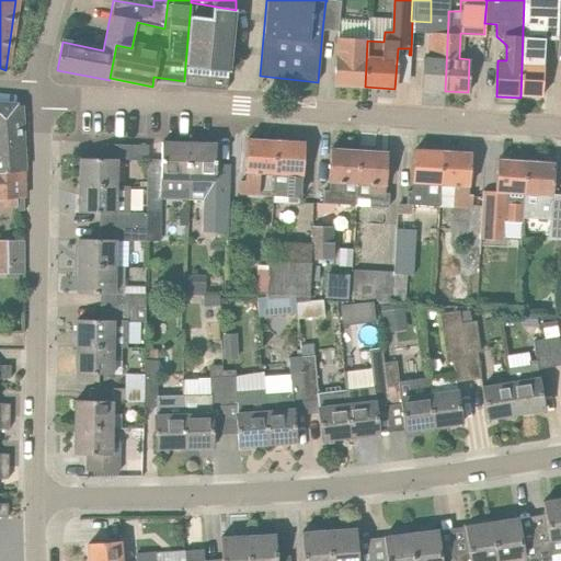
[(542,63),(544,37),(558,36),(558,14),(559,1),(558,0),(524,0),(521,98),(542,99),(542,63)]
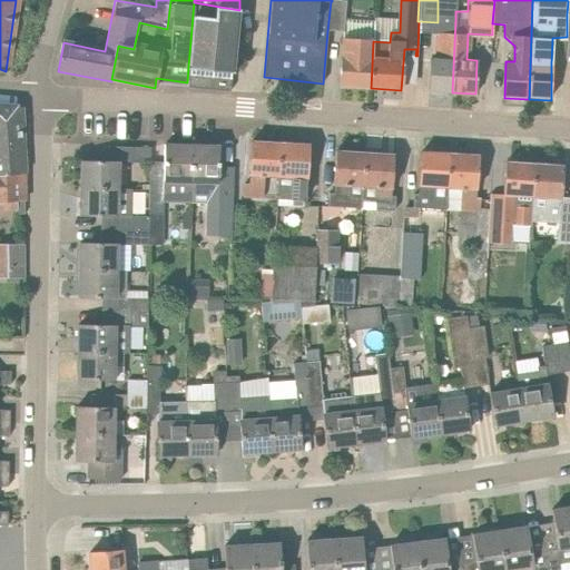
[(331,1),(327,31),(343,33),(346,3),(344,3),(332,1),(331,1)]
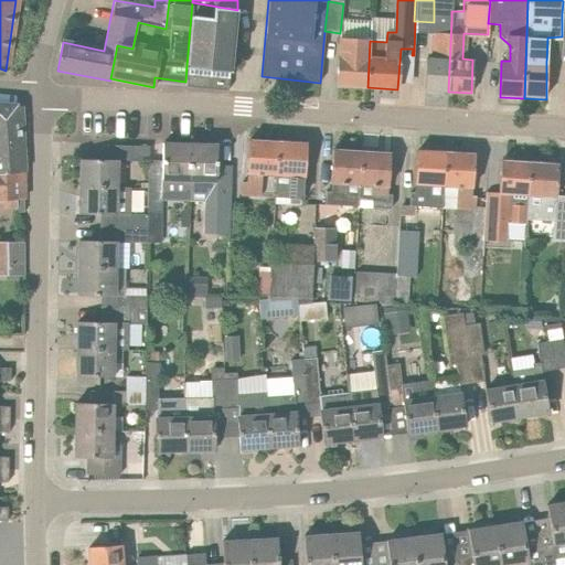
[(205,68),(230,72),(231,73),(237,10),(192,2),(187,66),(205,68)]
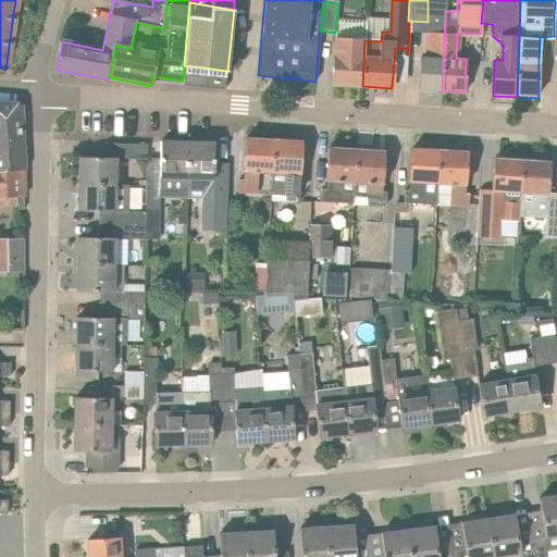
[(433,21),(428,21),(428,22),(426,34),(425,58),(420,58),(418,89),(442,90),(445,19),(433,17),(433,21)]
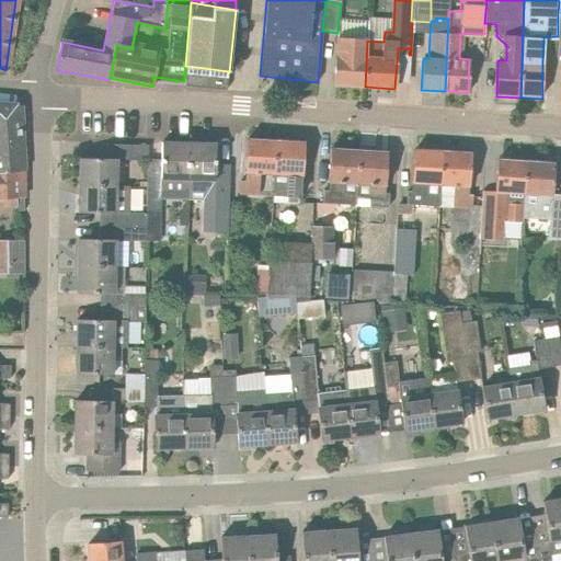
[(336,39),(334,86),(365,87),(367,41),(336,39)]
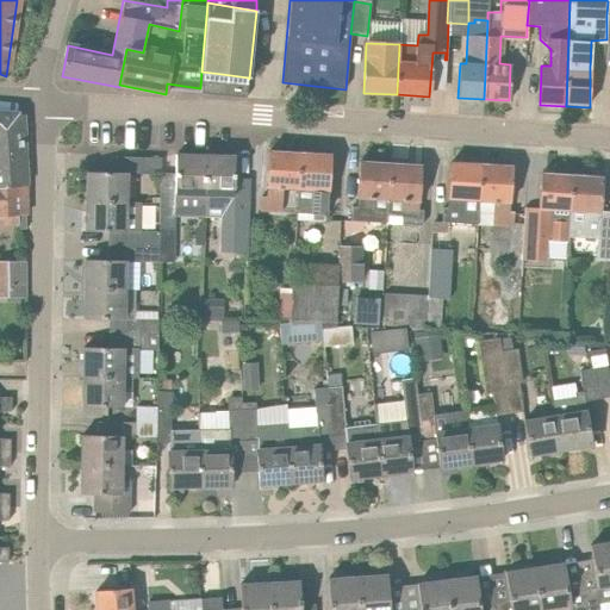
[(200,91),(246,98),(248,78),(222,74),(201,72),(200,88),(200,91)]
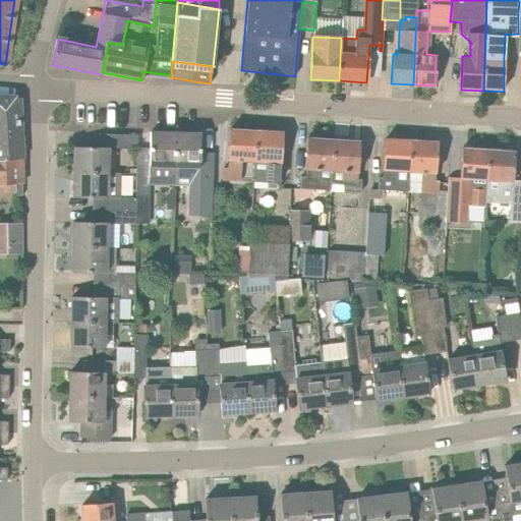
[(22,159),(18,99),(0,97),(0,192),(14,192),(14,195),(20,195),(20,196),(21,196),(21,183),(22,159)]
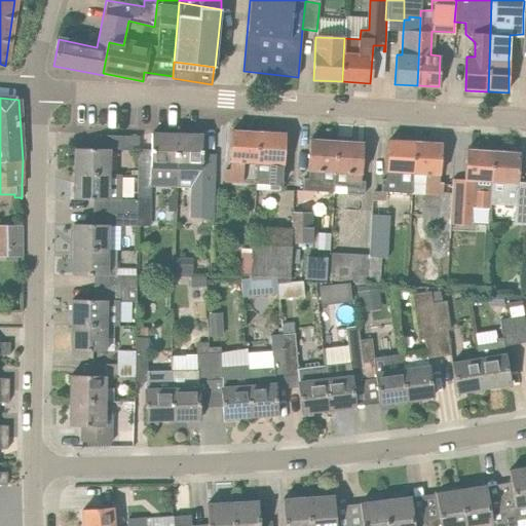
[(243,162),(256,163),(258,133),(231,132),(229,170),(226,170),(225,181),(242,183),(243,162)]
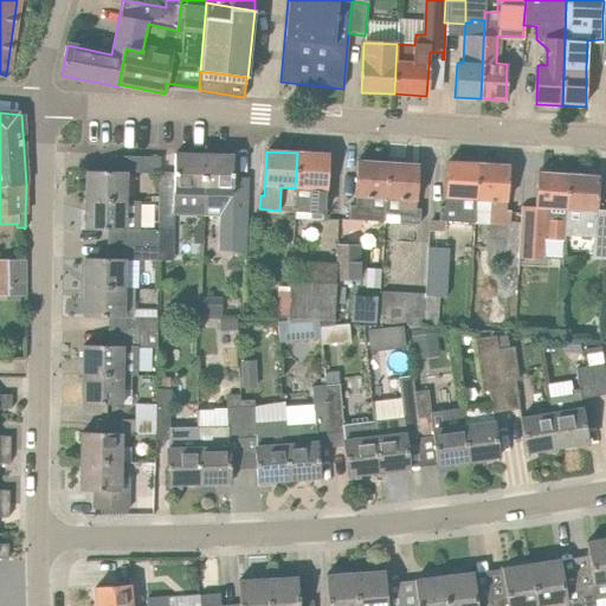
[(297,153),(295,188),(297,188),(296,207),(309,208),(309,217),(309,219),(322,219),(323,191),(326,191),(328,155),(297,153)]
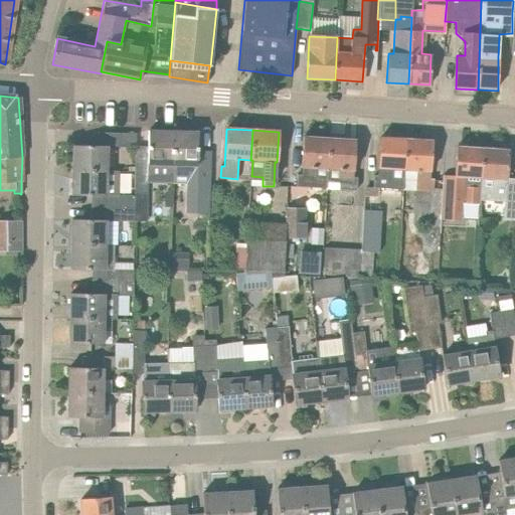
[(135,148),(134,194),(148,194),(148,182),(171,182),(173,132),(148,131),(148,147),(135,147),(135,148)]
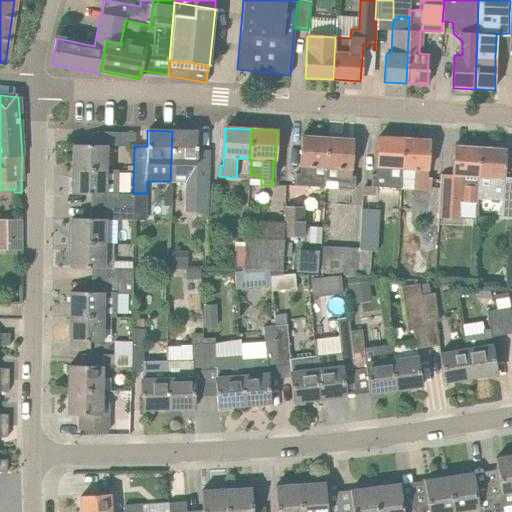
[(197,131),(172,131),(170,181),(184,181),(184,198),(208,198),(208,152),(197,152),(197,131)]
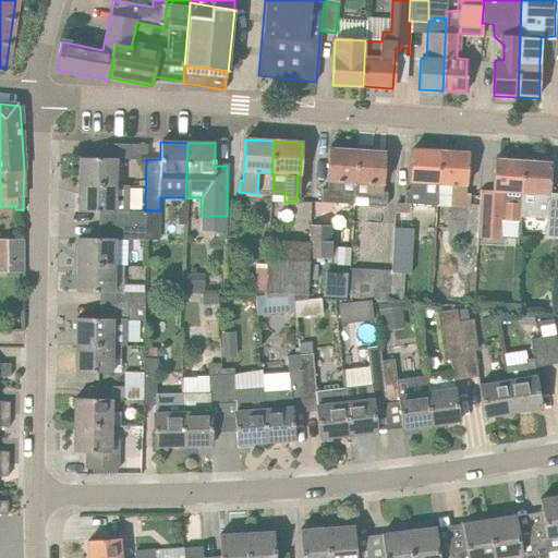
[(146,160),(146,159),(147,145),(107,144),(107,158),(80,158),(79,185),(113,185),(113,159),(146,160)]
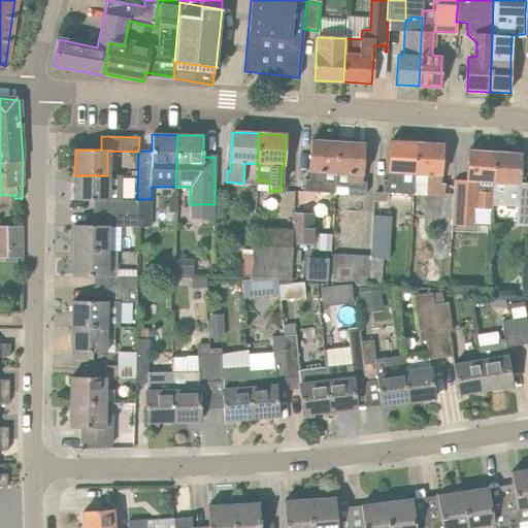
[(334,194),(335,188),(334,188),(337,142),(310,140),(308,173),(308,179),(305,179),(304,192),(334,194)]
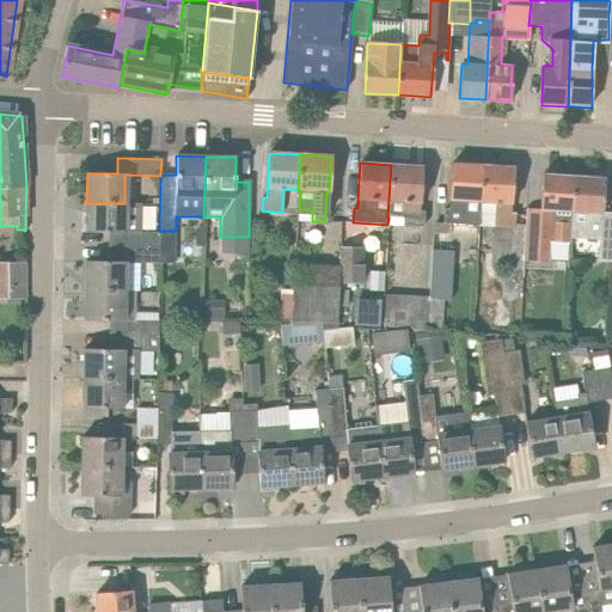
[(479,226),(479,225),(478,225),(482,166),(451,164),(452,208),(444,208),(444,224),(479,226)]
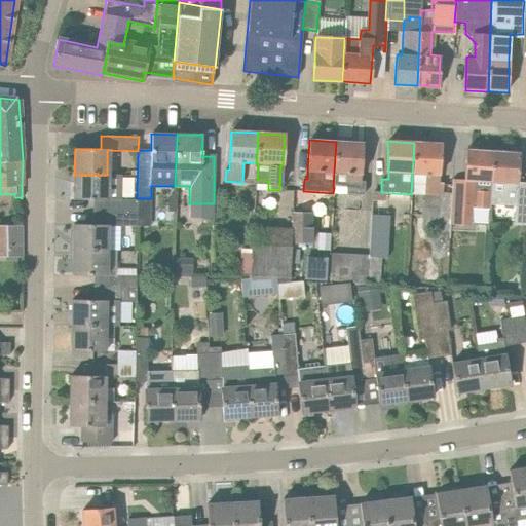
[(333,187),(334,187),(346,187),(346,193),(363,194),(364,182),(361,182),(363,144),(336,142),(333,187)]
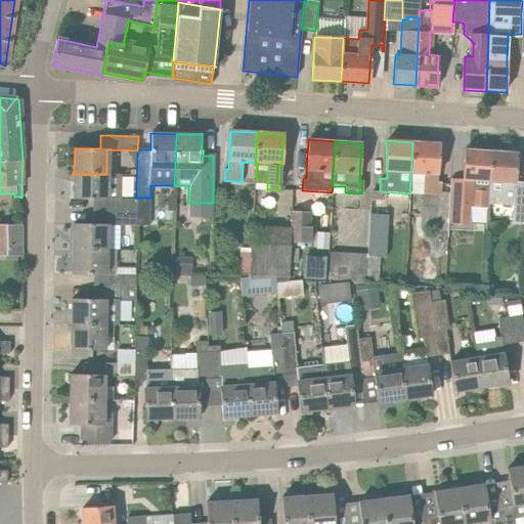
[(409,192),(410,192),(423,192),(421,229),(443,230),(444,181),(438,181),(440,144),(412,142),(409,192)]
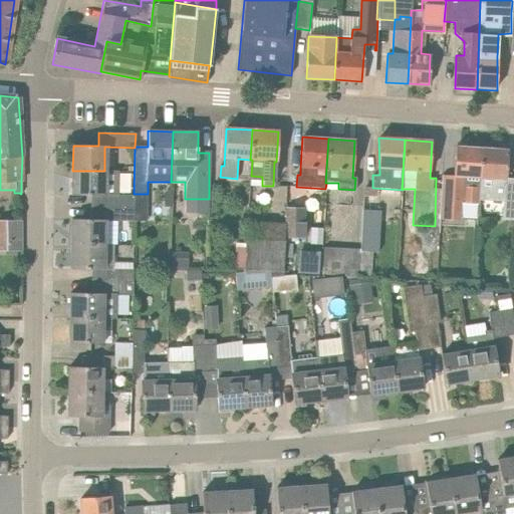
[(480,203),(480,201),(481,177),(480,177),(481,149),(455,147),(455,179),(442,179),(440,220),(459,221),(461,202),(480,203)]
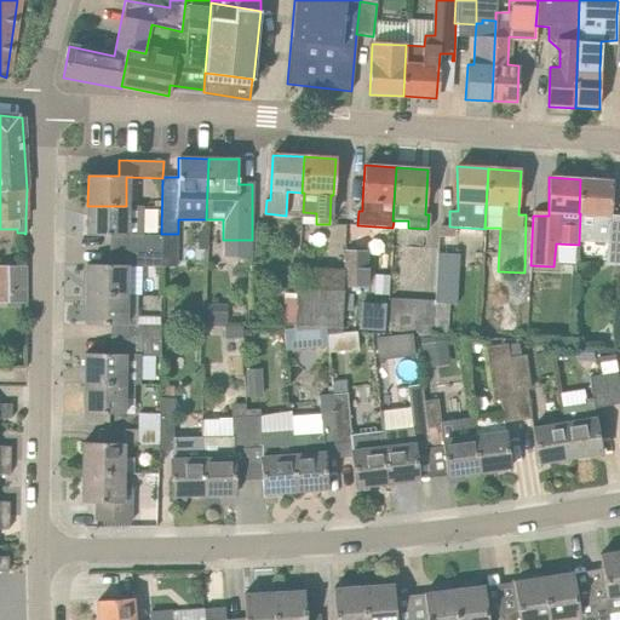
[(619,265),(619,211),(612,211),(612,181),(580,179),(579,213),(580,213),(579,242),(607,244),(606,265),(619,265)]
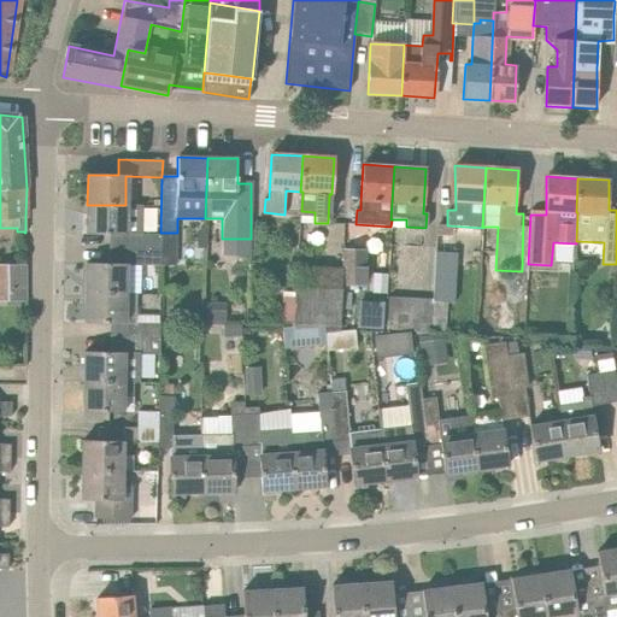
[(109,250),(162,250),(162,234),(160,234),(141,234),(142,205),(125,205),(87,205),(87,234),(109,235),(109,250)]
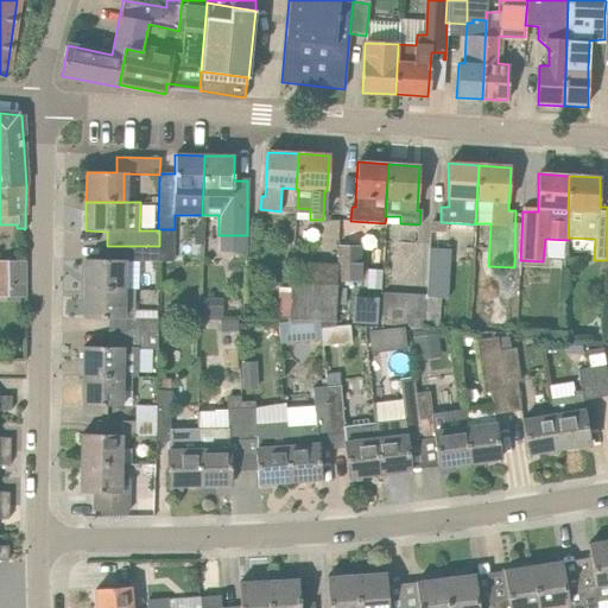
[(359,283),(359,246),(339,245),(337,265),(336,282),(359,283)]
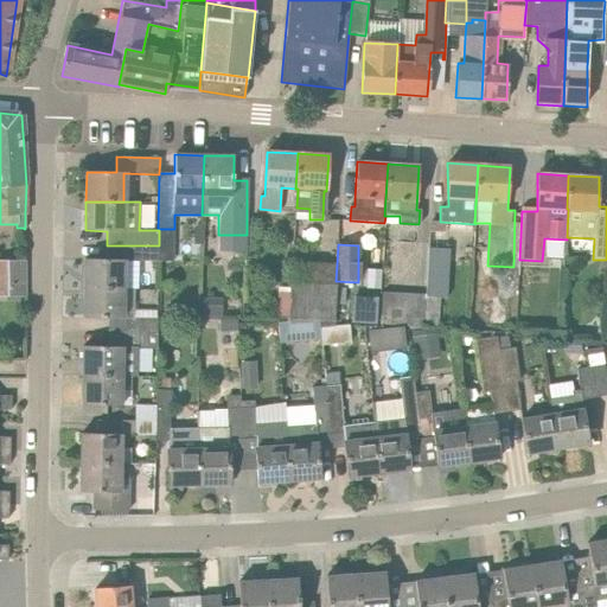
[(158,262),(159,246),(107,246),(107,260),(84,259),(84,288),(121,289),(122,261),(158,262)]
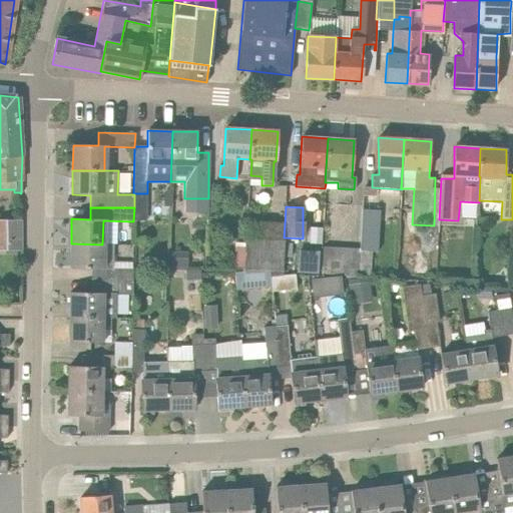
[(360,249),(358,276),(370,277),(372,251),(377,251),(380,211),(362,209),(360,249)]
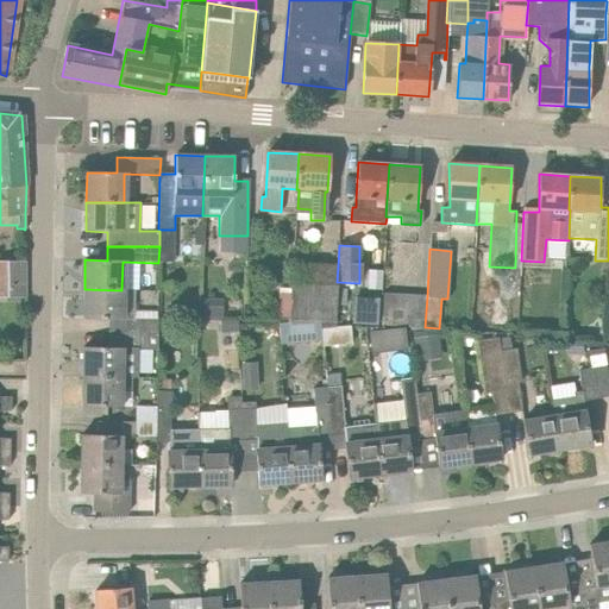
[(0,284),(23,286),(23,262),(0,261),(0,284)]
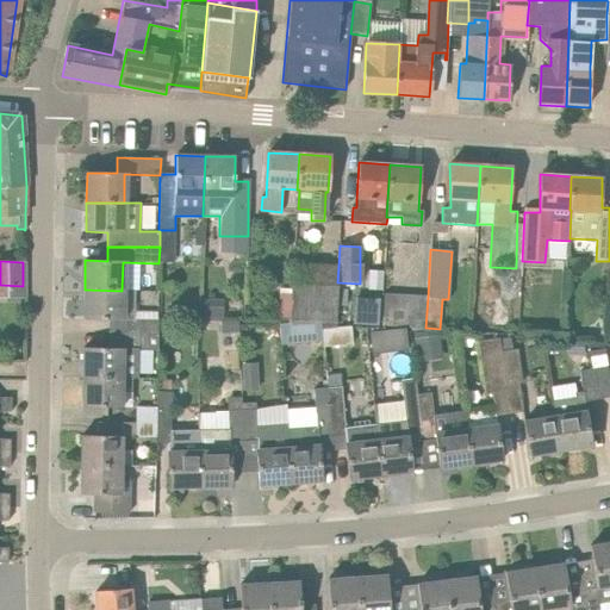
[(336,324),(337,282),(338,266),(292,266),(290,324),(315,325),(318,325),(318,323),(336,324)]
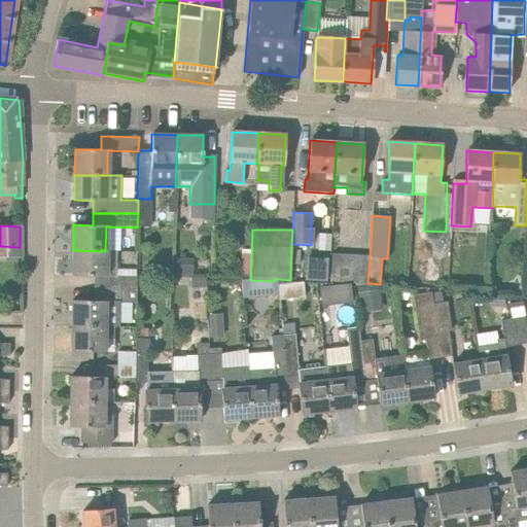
[(105,277),(105,251),(73,250),(72,276),(94,277),(94,289),(136,290),(136,277),(105,277)]
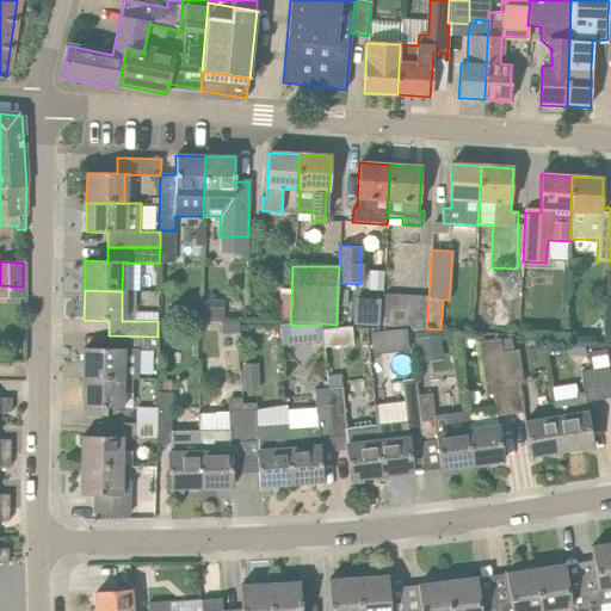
[(426,328),(429,297),(386,294),(382,326),(426,328)]
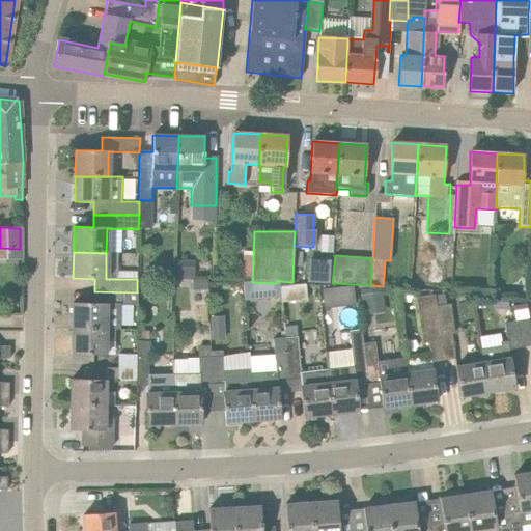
[(308,259),(307,282),(329,284),(331,260),(308,259)]
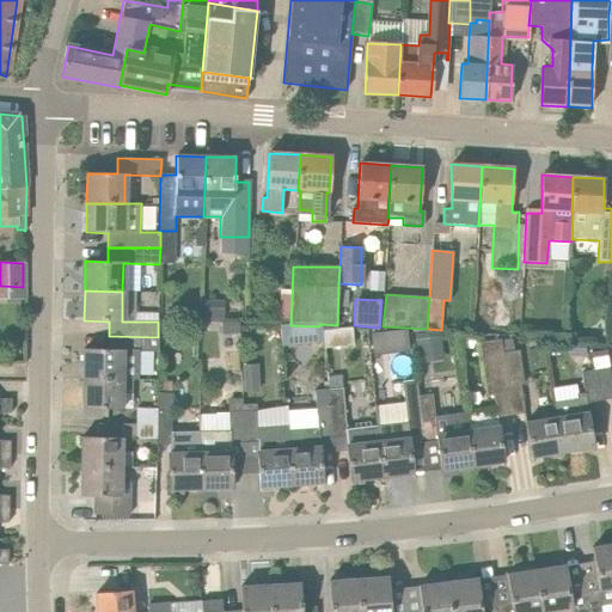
[(281,346),(316,342),(316,326),(291,325),(280,325),(281,346)]
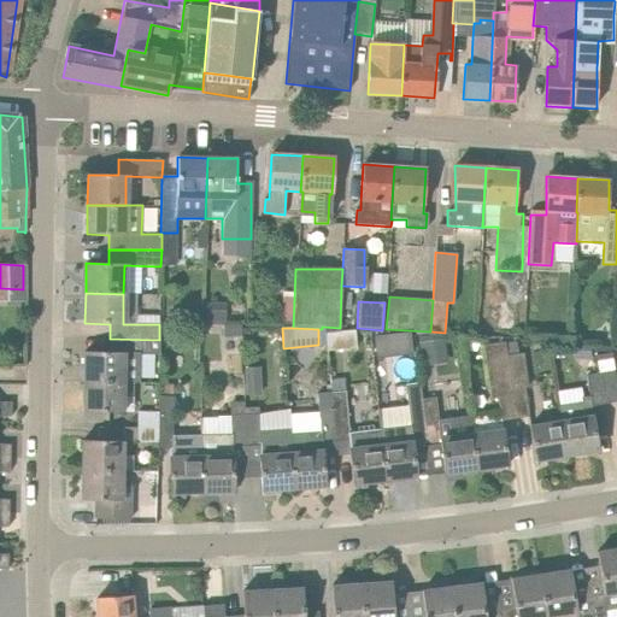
[(354,330),(325,334),(327,351),(356,348),(354,330)]
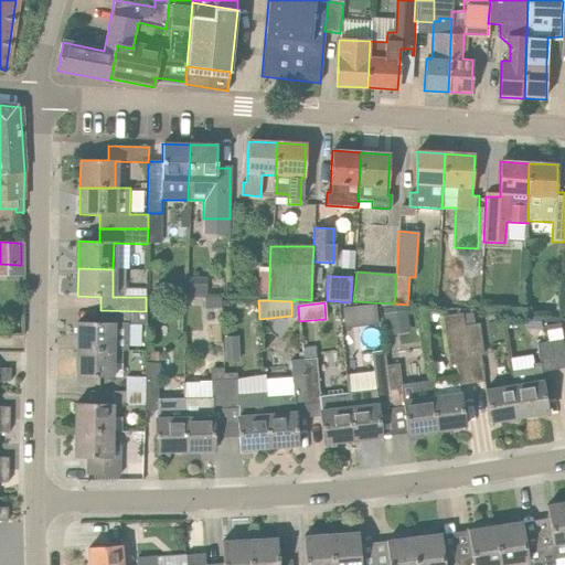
[(375,307),(360,308),(361,323),(377,322),(375,307)]
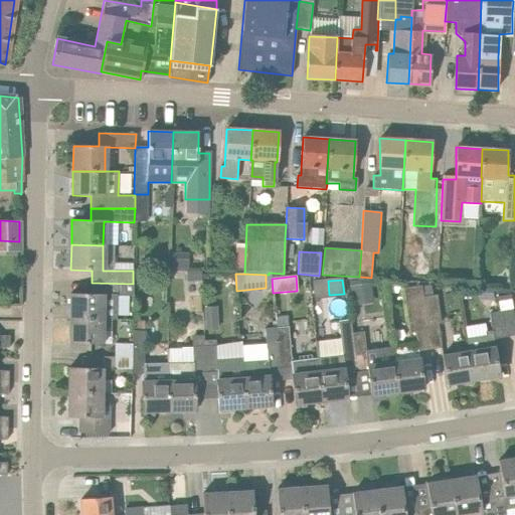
[(133,296),(133,284),(92,283),(92,295),(70,294),(69,319),(112,319),(116,319),(116,296),(133,296)]
